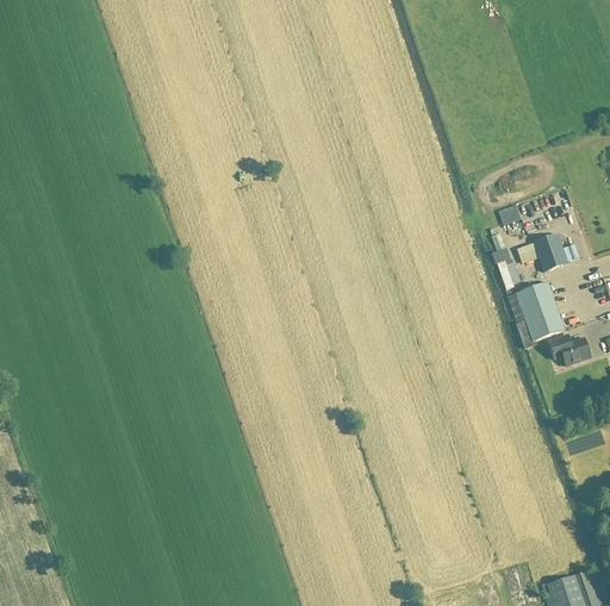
[(485,232),(495,231),(492,214),(483,217),(485,232)]
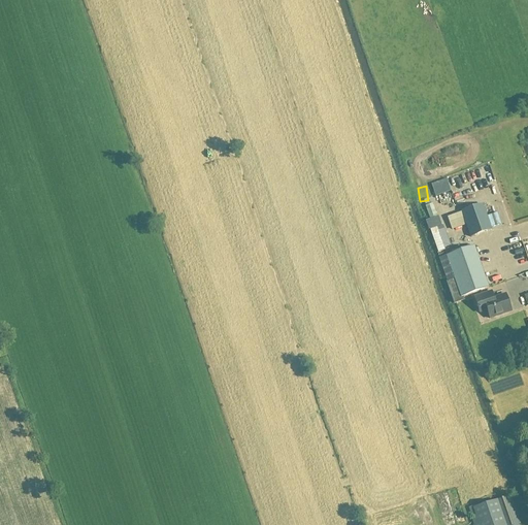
[(425,204),(429,217),(436,215),(432,201),(425,204)]
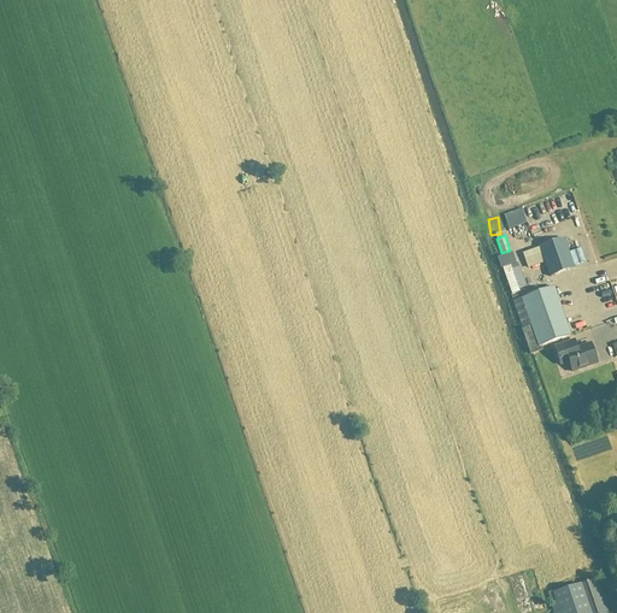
[(539,246),(550,275),(574,266),(563,236),(539,246)]
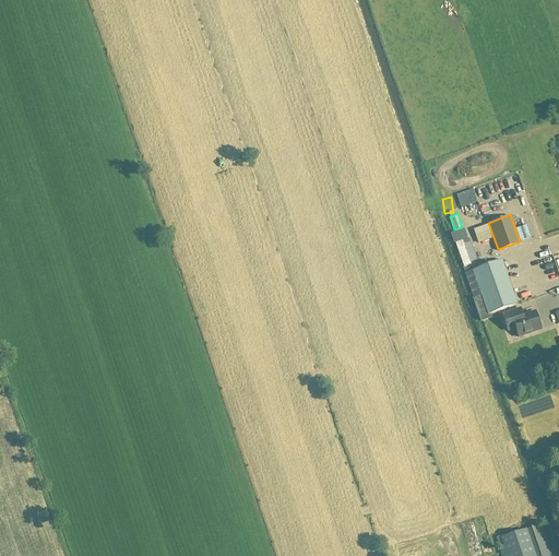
[(487,222),(473,227),(478,241),(492,236),(487,222)]
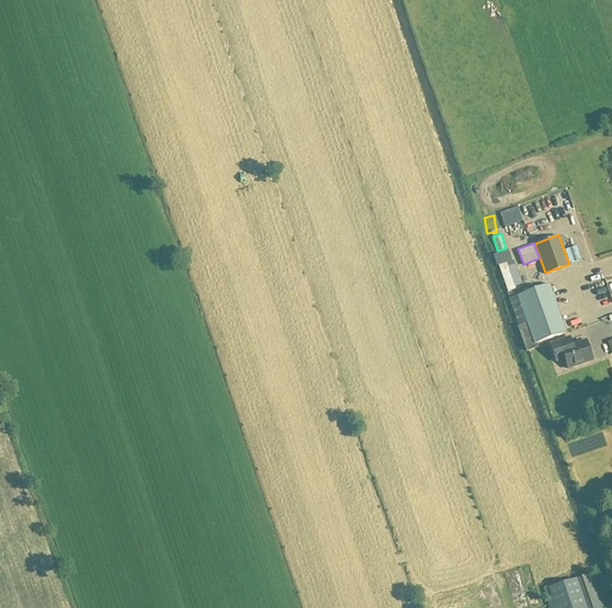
[(575,244),(563,247),(568,262),(580,257),(575,244)]
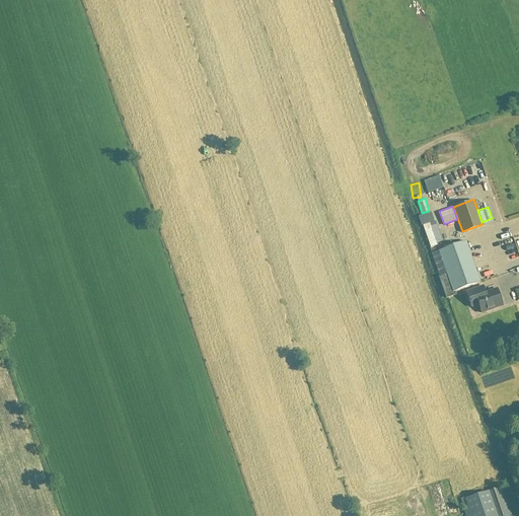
[(430,245),(437,243),(429,221),(422,224),(430,245)]
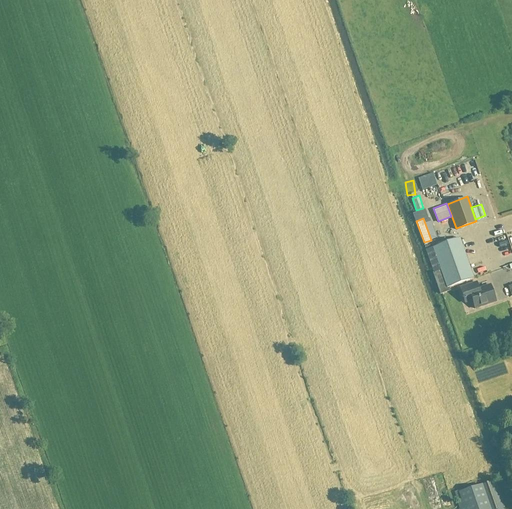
[(448,285),(473,276),(459,236),(425,248),(433,270),(431,271),(439,293),(450,289),(448,285)]
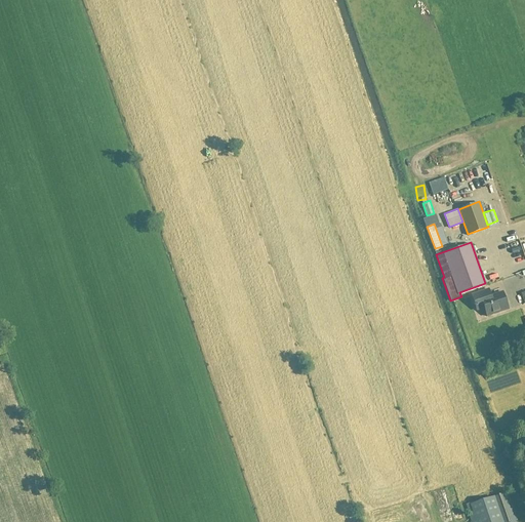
[(487,288),(472,293),(476,309),(484,306),(487,314),(508,308),(501,290),(490,294),(487,288)]
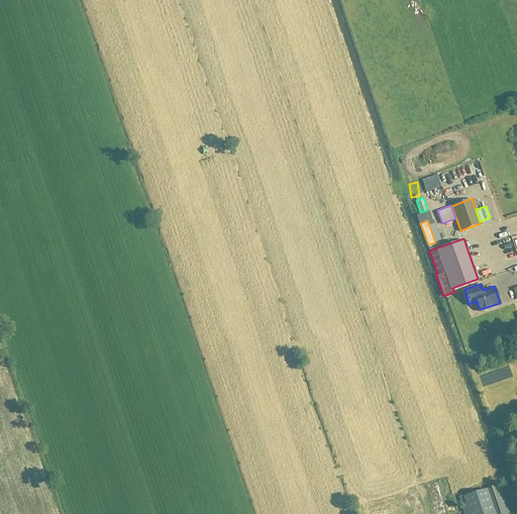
[(472,304),(464,306),(467,314),(474,312),(472,304)]
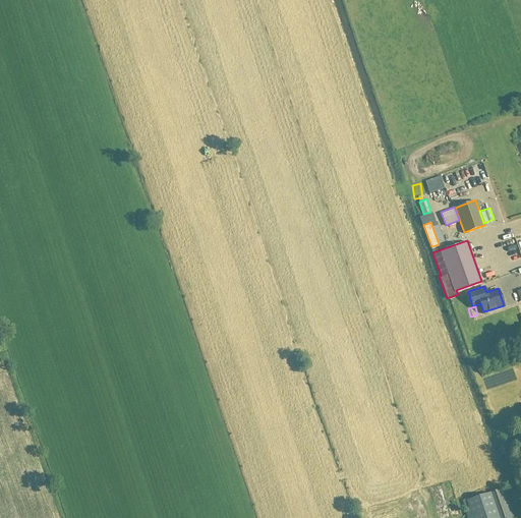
[(466,500),(469,507),(464,509),(467,517),(513,517),(502,486),(466,500)]
